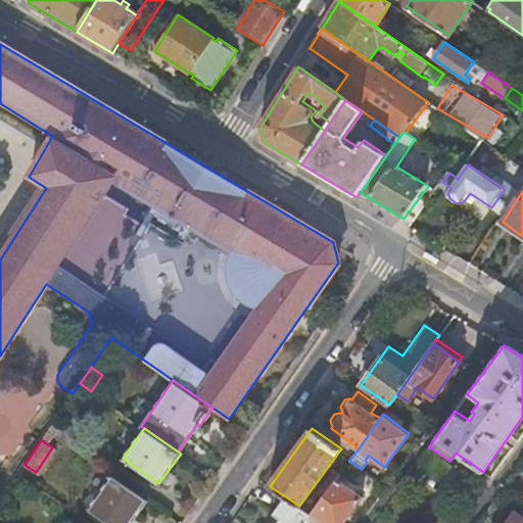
[(452,463),(449,461),(429,446),(418,462),(440,478),(452,463)]
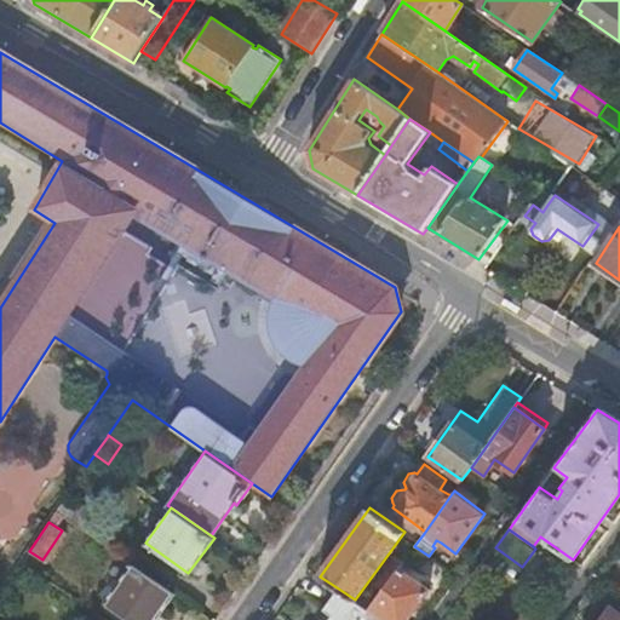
[(155,619),(174,592),(132,563),(105,602),(131,619),(155,619)]
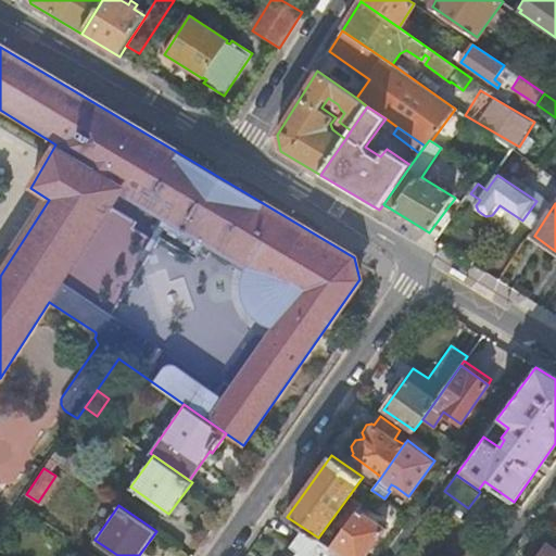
[(323,555),(342,555),(344,553),(349,555),(366,555),(387,528),(358,508),(331,547),(330,546),(323,555)]
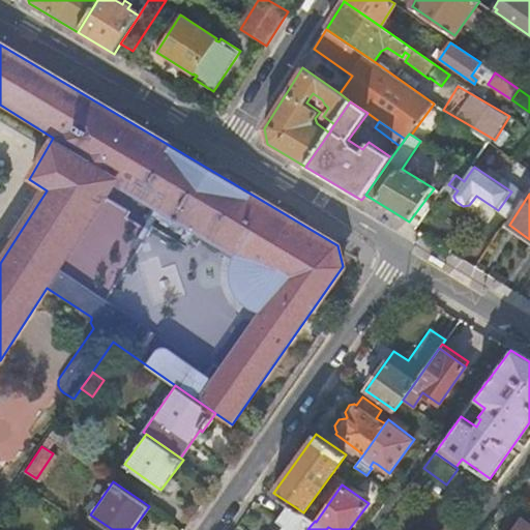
[(307,529),(315,521),(303,512),(288,502),(275,521),(283,526),(280,529),(307,529)]
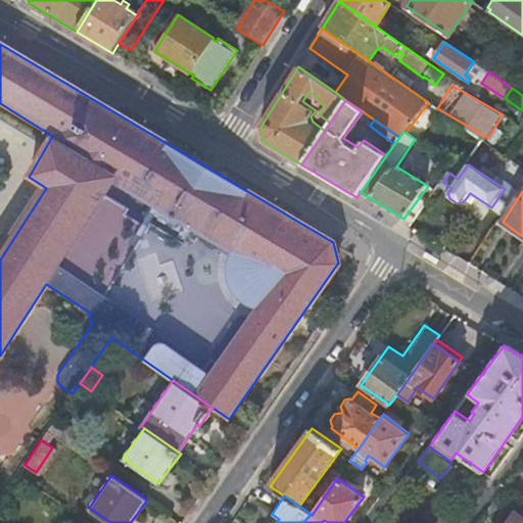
[(522,522),(522,519),(514,513),(507,522),(522,522)]
